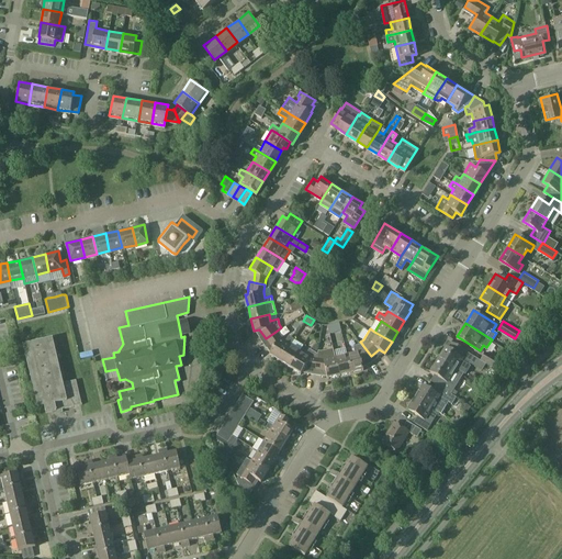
[(269,353),(279,359),(290,344),(293,337),(289,334),(284,341),(279,336),(276,332),(266,338),(272,347),(269,353)]
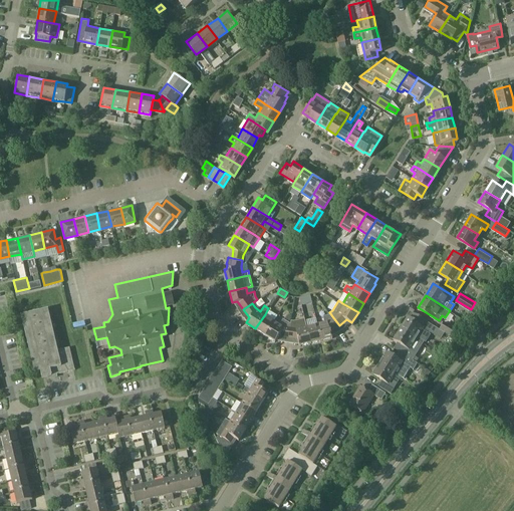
[(57,348),(47,307),(48,307),(48,306),(20,313),(21,313),(34,370),(40,369),(41,375),(75,367),(74,367),(69,345),(57,348)]
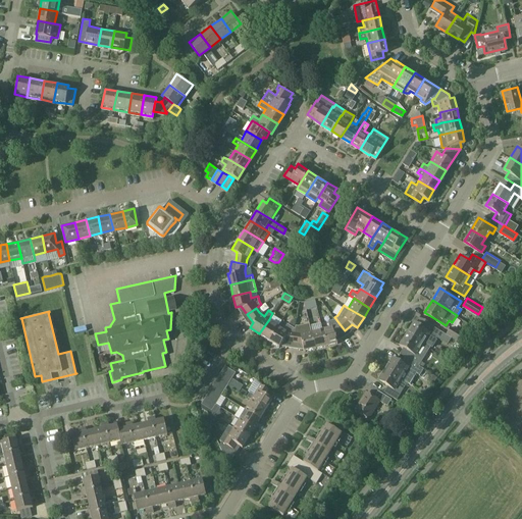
[(413,321),(407,332),(422,343),(429,347),(430,345),(432,346),(436,338),(435,336),(439,329),(432,325),(427,321),(420,317),(416,323),(413,321)]
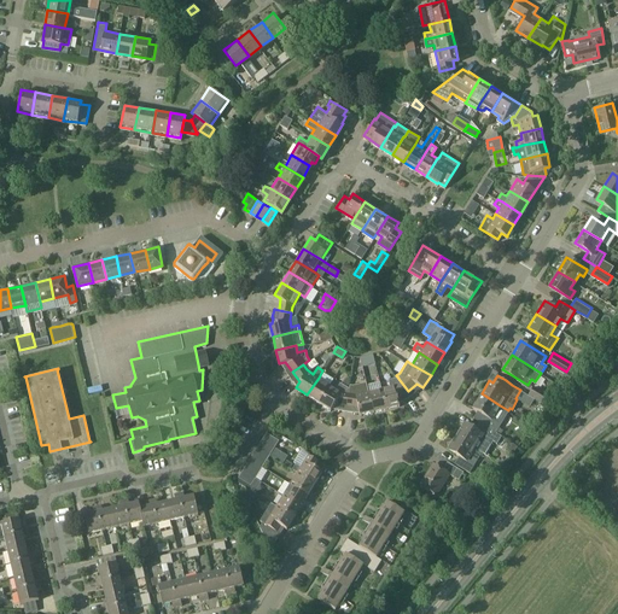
[(397,398),(408,391),(400,380),(397,376),(389,378),(390,385),(380,387),(385,408),(398,404),(397,398)]
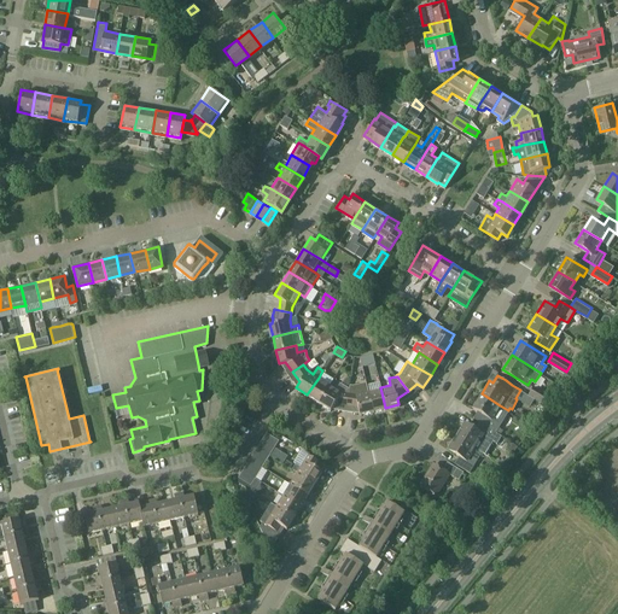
[(319,402),(330,384),(319,378),(307,395),(319,402)]
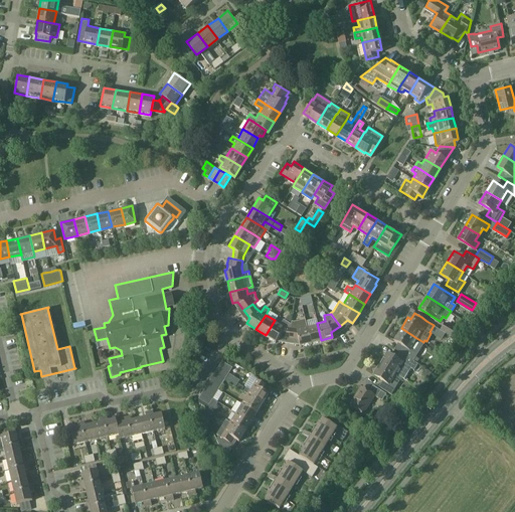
[(288,337),(290,327),(291,322),(284,318),(280,323),(275,320),(266,335),(275,341),(278,336),(288,337)]
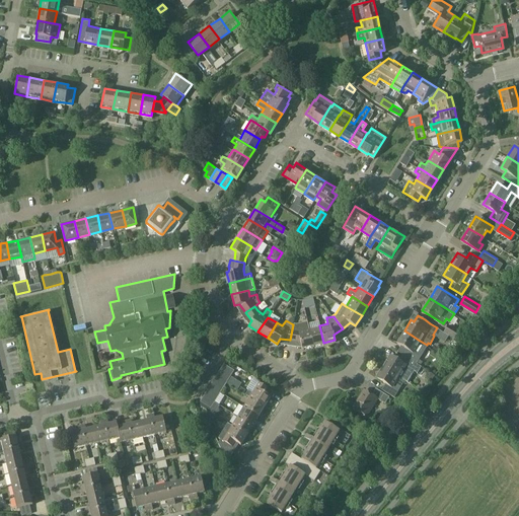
[(313,345),(309,327),(307,320),(297,322),(294,322),(293,329),(292,329),(290,340),(300,342),(302,348),(313,345)]
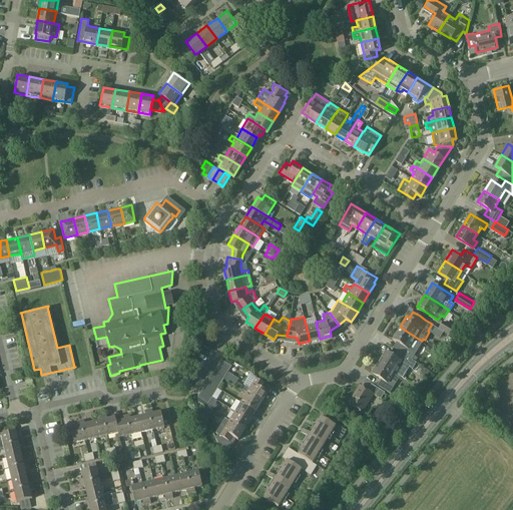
[(453,336),(457,329),(443,320),(439,328),(453,336)]
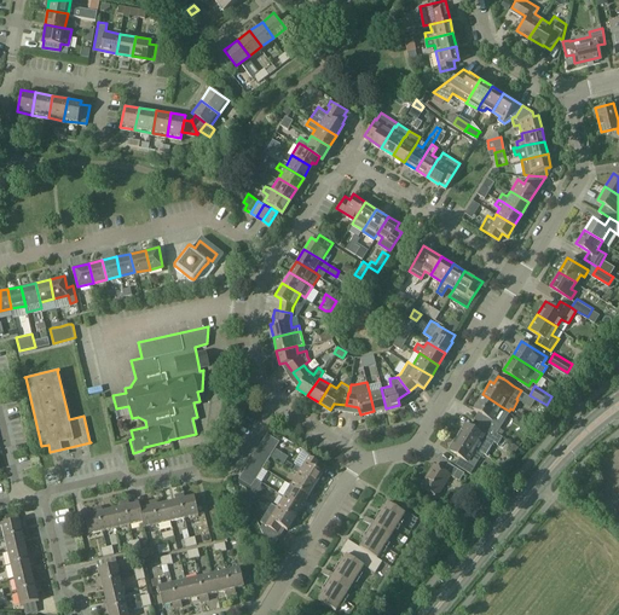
[(374,411),(386,408),(381,388),(369,390),(374,411)]
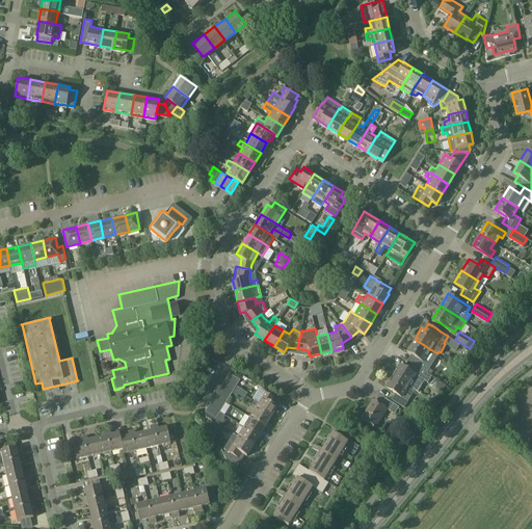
[(415,339),(407,350),(419,358),(415,364),(427,371),(429,367),(433,361),(437,353),(430,349),(415,339)]
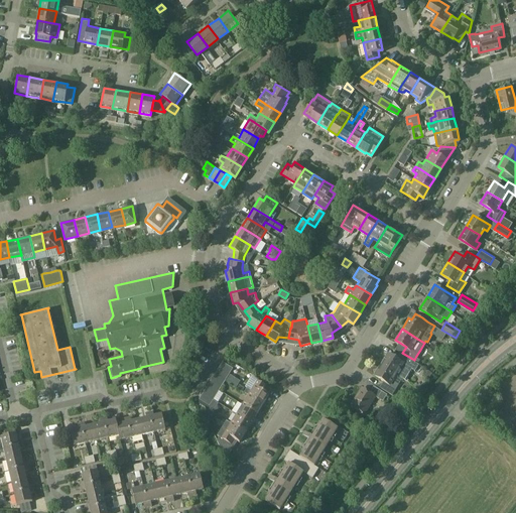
[(414,360),(402,353),(400,352),(396,358),(387,353),(380,363),(396,373),(405,378),(411,368),(415,370),(419,363),(417,362),(414,360)]
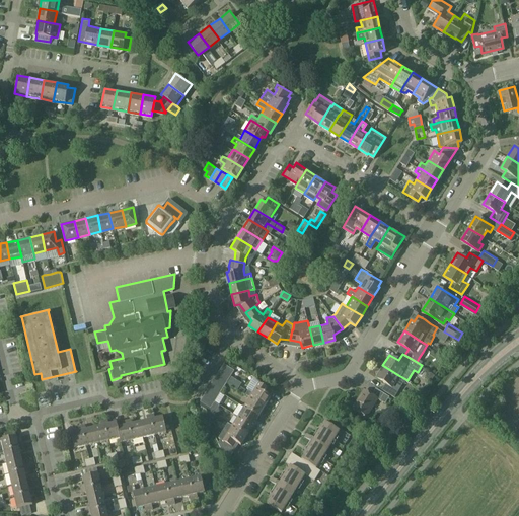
[(230,375),(234,368),(223,362),(219,368),(230,375)]
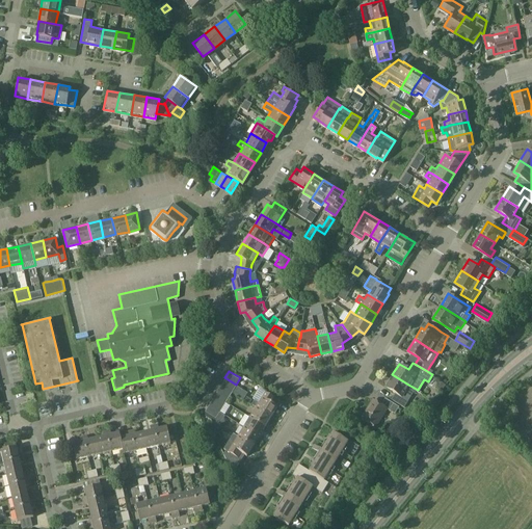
[(404,391),(408,385),(392,374),(386,386),(395,392),(392,397),(404,405),(411,395),(404,391)]
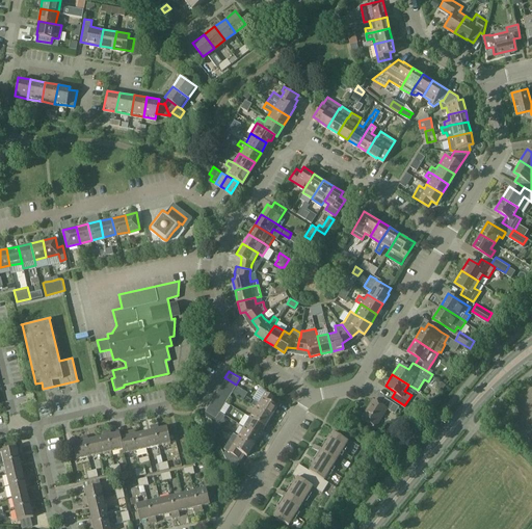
[(232,391),(236,385),(224,377),(220,384),(232,391)]
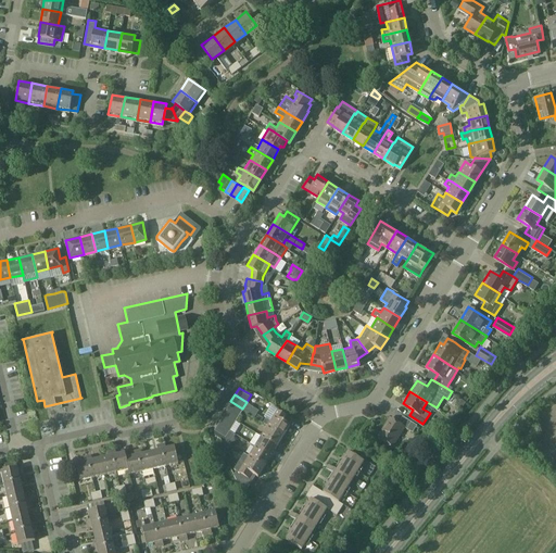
[(240,412),(242,409),(230,401),(226,409),(238,415),(237,417),(240,419),(243,414),(240,412)]
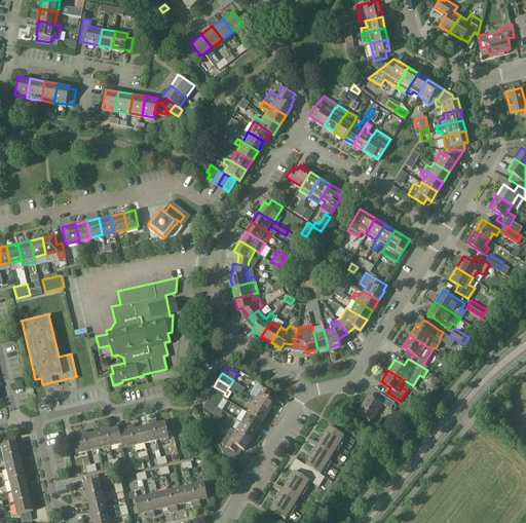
[(234,379),(231,385),(241,391),(245,386),(234,379)]
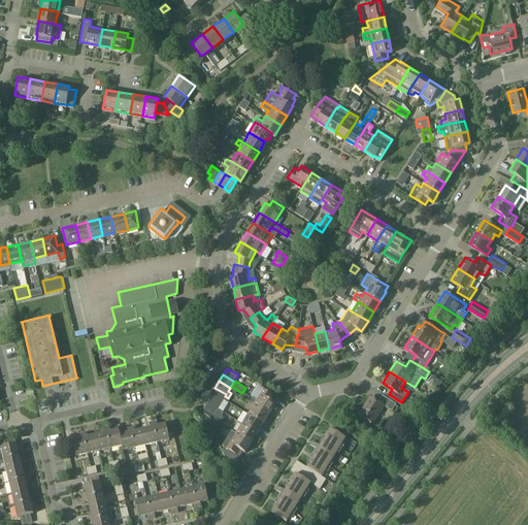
[(254,402),(269,412),(278,397),(262,387),(257,397),(253,395),(250,400),(254,402)]
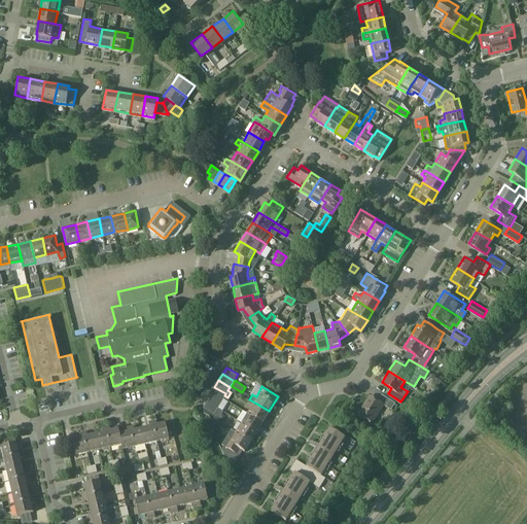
[(221,399),(223,397),(224,395),(225,393),(214,387),(211,393),(221,399)]
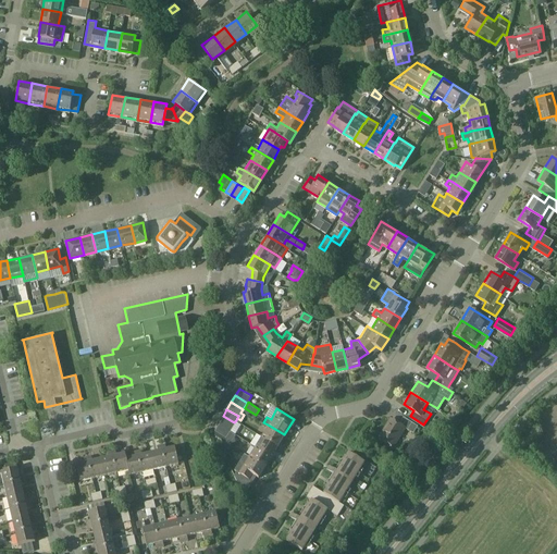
[(239,422),(236,420),(234,422),(223,416),(219,422),(230,429),(232,426),(235,428),(239,422)]
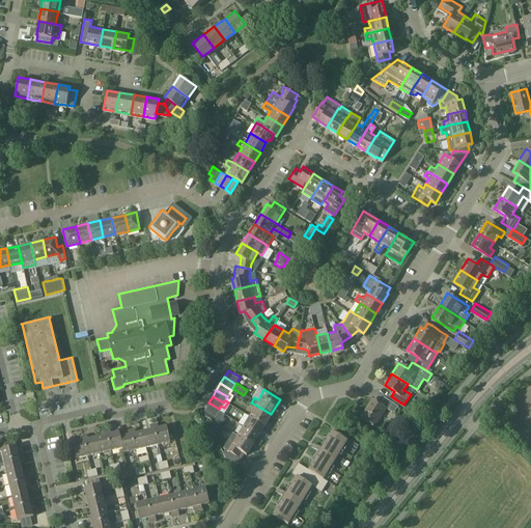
[(398,405),(385,396),(381,404),(371,397),(361,415),(374,423),(385,407),(394,412),(398,405)]
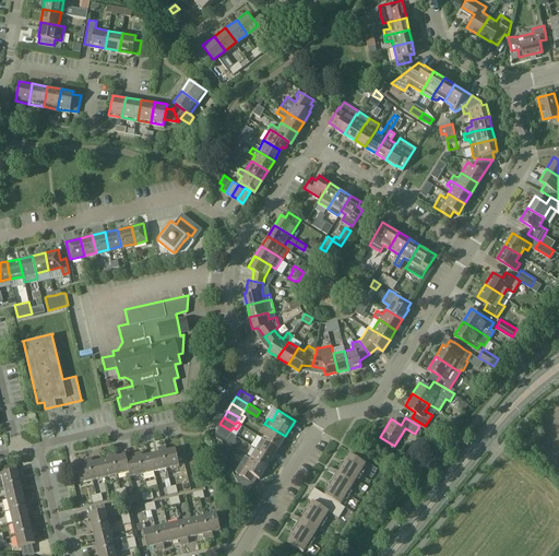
[(226,438),(230,430),(219,424),(215,430),(226,438)]
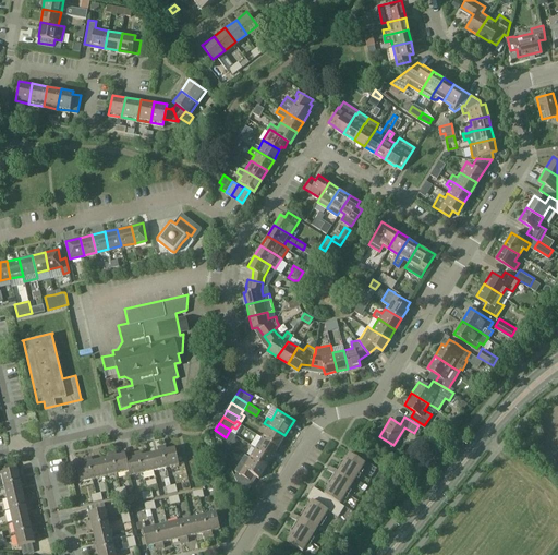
[(278,445),(284,435),(268,425),(262,435),(278,445)]
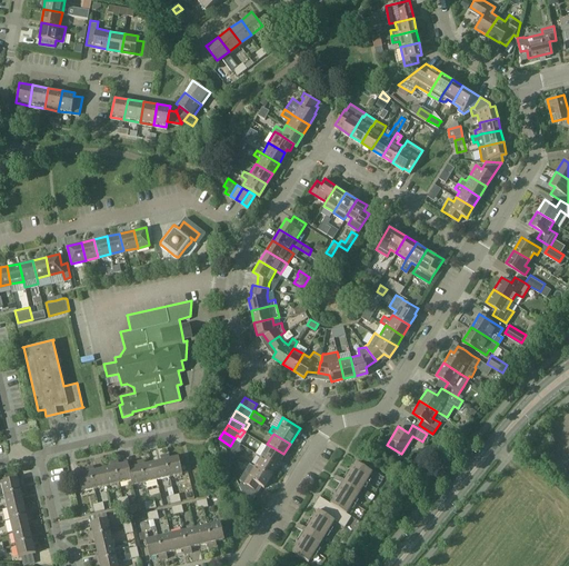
[(277,465),(283,454),(267,444),(260,455),(277,465)]
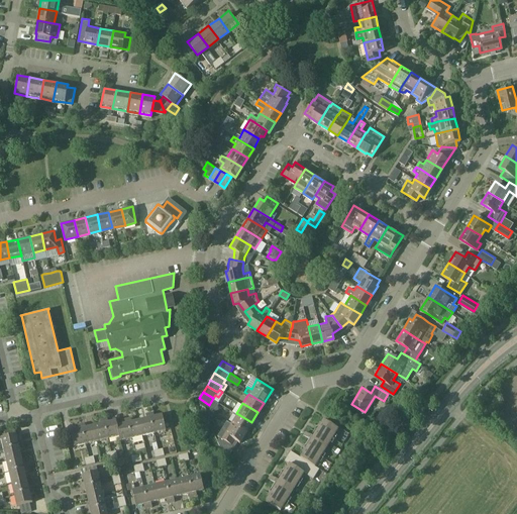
[(150,416),(154,432),(166,429),(162,414),(153,415),(152,411),(149,412),(150,416)]
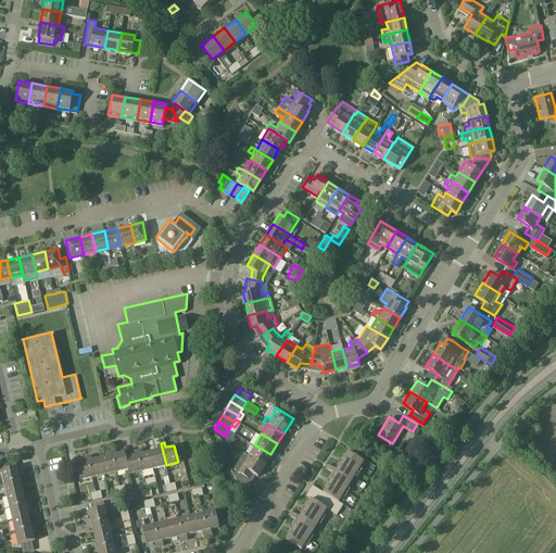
[(154,467),(166,465),(162,448),(161,443),(156,444),(158,449),(150,451),(154,467)]
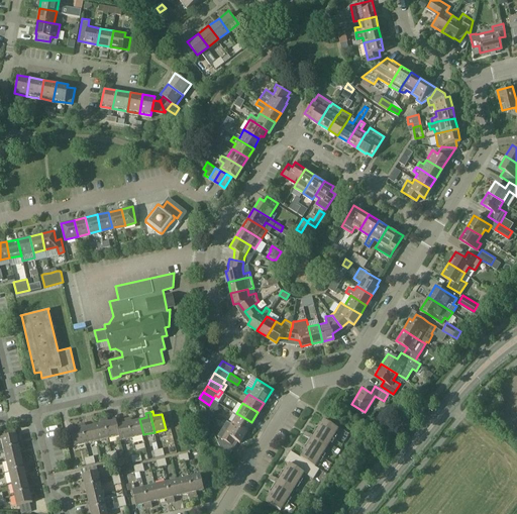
[(245,431),(251,422),(236,413),(230,422),(245,431)]
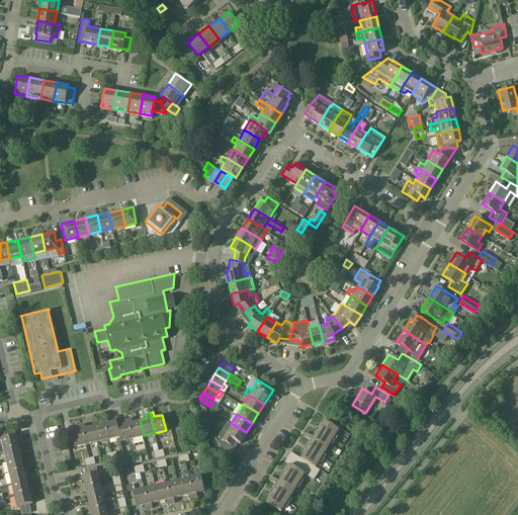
[(119,435),(116,425),(115,420),(108,422),(107,417),(103,418),(104,423),(108,438),(119,435)]
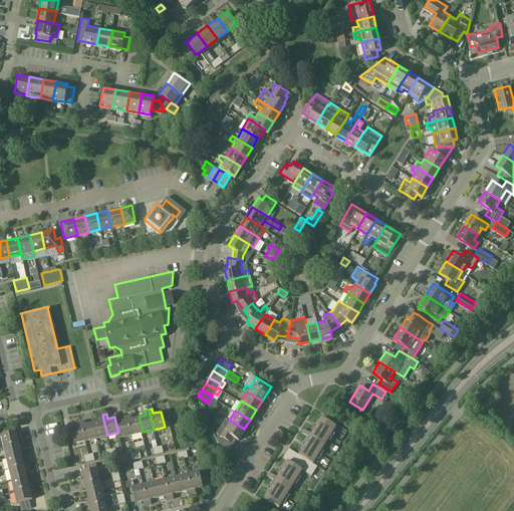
[(130,414),(126,415),(127,419),(132,435),(143,432),(139,417),(132,418),(131,414),(130,414)]
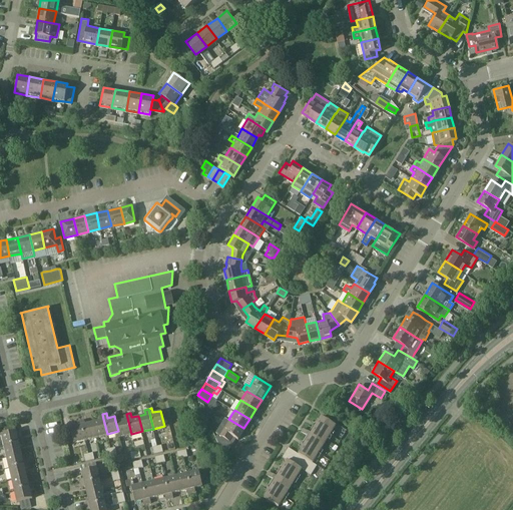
[(97,436),(107,434),(103,419),(102,414),(98,415),(100,420),(93,421),(97,436)]
